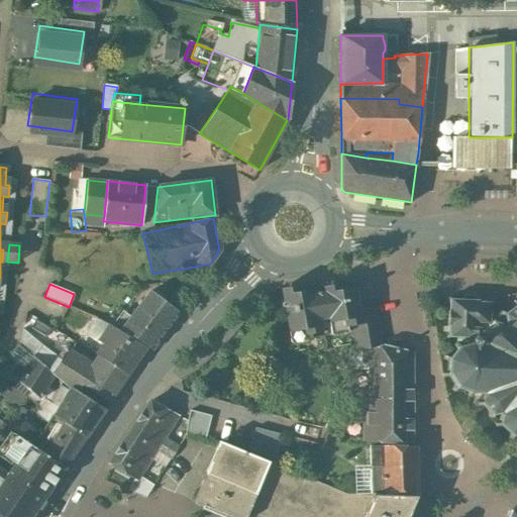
[(355,287),(341,290),(340,284),(322,287),(323,291),(315,293),(314,289),(299,292),(298,286),(281,289),(289,331),(303,329),(304,335),(322,331),(319,320),(328,318),(329,322),(343,320),(345,326),(350,325),(363,323),(359,309),(355,287)]
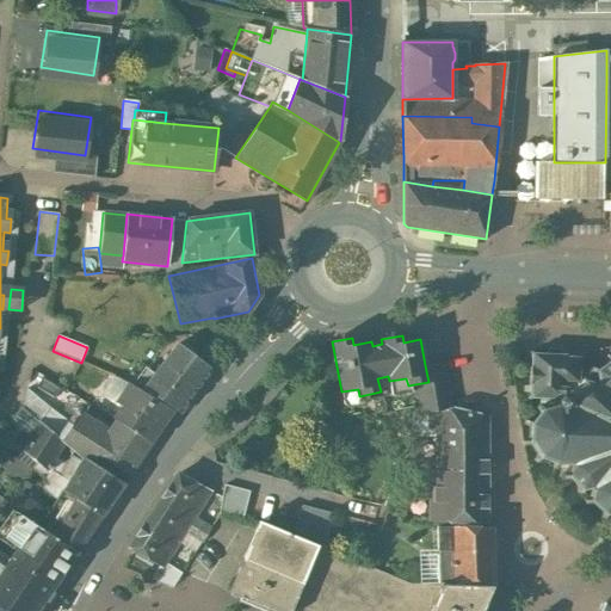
[(177,344),(154,375),(146,369),(135,384),(180,414),(213,371),(193,357),(195,357),(195,351),(184,344),(179,345),(177,344)]
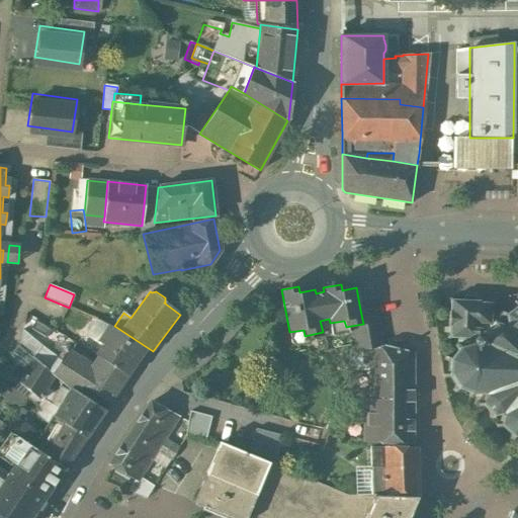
[(517,299),(514,300),(515,306),(505,313),(501,312),(500,314),(491,313),(491,306),(494,304),(492,301),(490,303),(482,303),(482,300),(480,298),(478,300),(466,300),(466,297),(463,297),(463,299),(452,299),(450,297),(447,298),(449,301),(449,311),(448,311),(447,326),(448,326),(448,335),(446,337),(448,340),(450,338),(456,339),(455,343),(453,345),(456,349),(449,357),(444,356),(443,360),(448,361),(447,372),(442,373),(443,378),(448,376),(454,385),(451,391),(454,393),(458,389),(468,393),(467,398),(471,399),(472,393),(485,394),(482,402),(477,403),(478,407),(483,406),(490,414),(488,418),(492,420),(493,415),(501,413),(499,422),(495,424),(496,428),(500,427),(509,434),(508,439),(512,440),(513,435),(517,433),(517,436),(517,437),(517,299)]
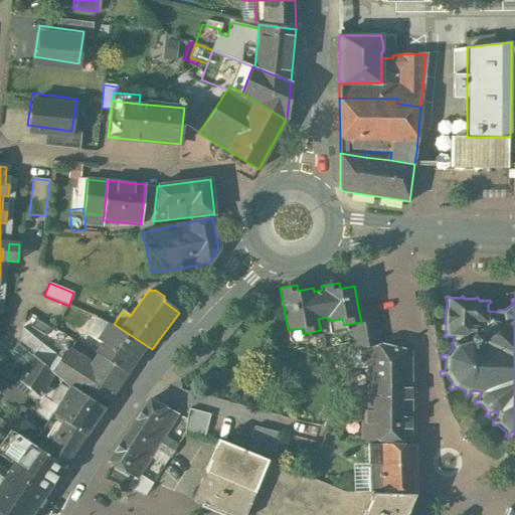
[(361,322),(349,324),(354,349),(361,348),(368,347),(368,346),(381,344),(374,305),(358,308),(361,322)]
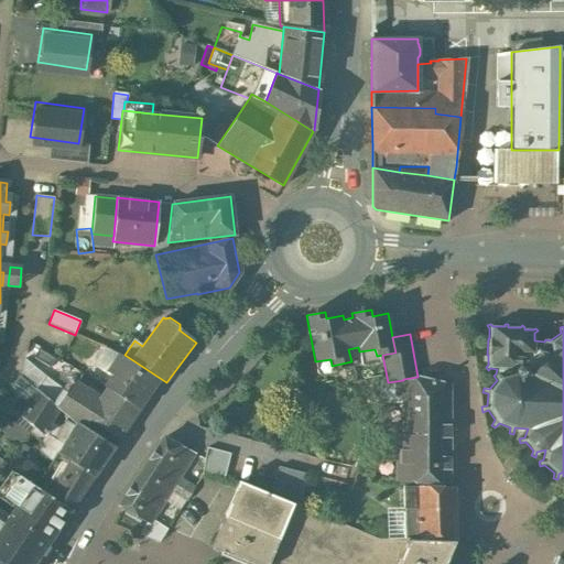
[(118,354),(107,371),(117,378),(129,360),(118,354)]
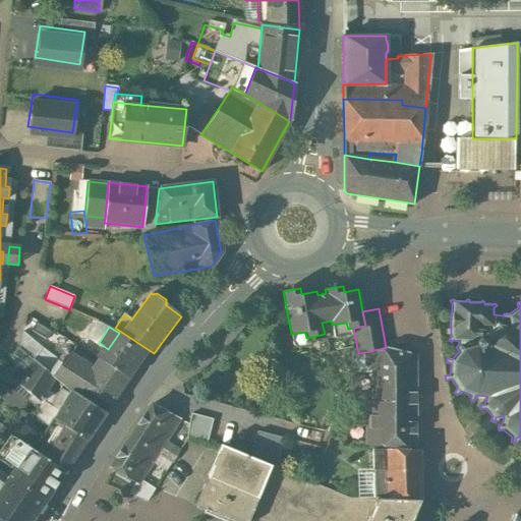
[(108,349),(101,360),(129,378),(148,351),(119,333),(108,349)]
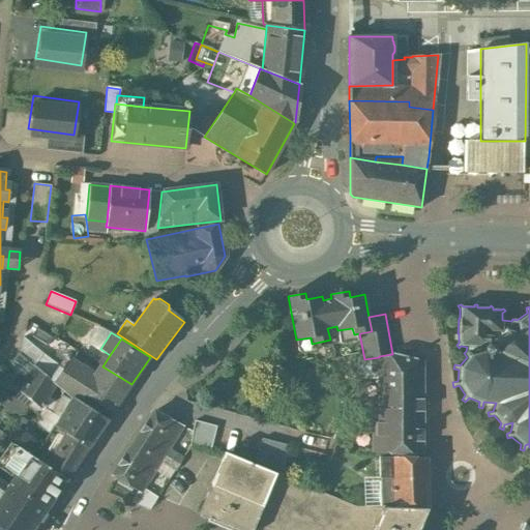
[(59,365),(37,350),(29,361),(34,366),(49,379),(59,365)]
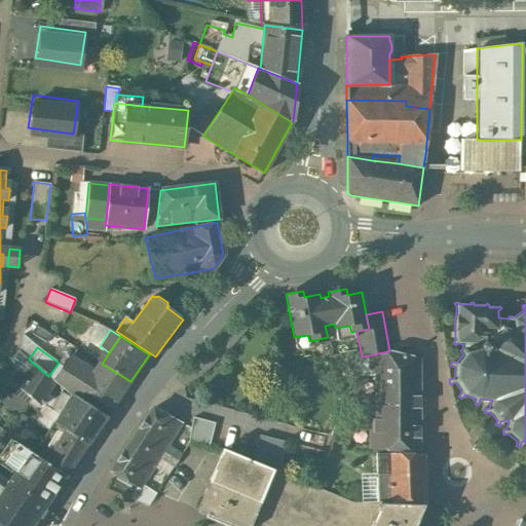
[(389,351),(376,353),(376,354),(376,369),(375,406),(369,406),(369,447),(375,449),(420,451),(419,359),(389,351)]
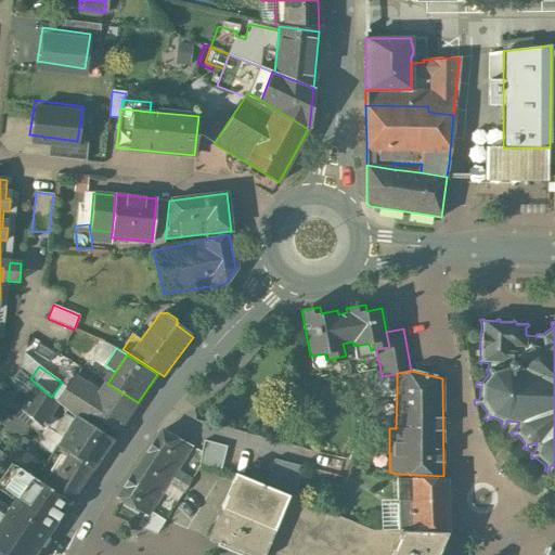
[(100,395),(73,377),(60,395),(87,412),(100,395)]
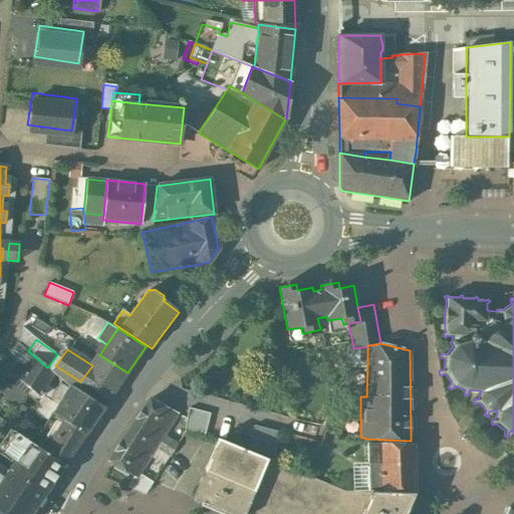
[(47,367),(33,355),(19,378),(32,390),(39,397),(40,395),(44,388),(53,373),(51,371),(47,367)]
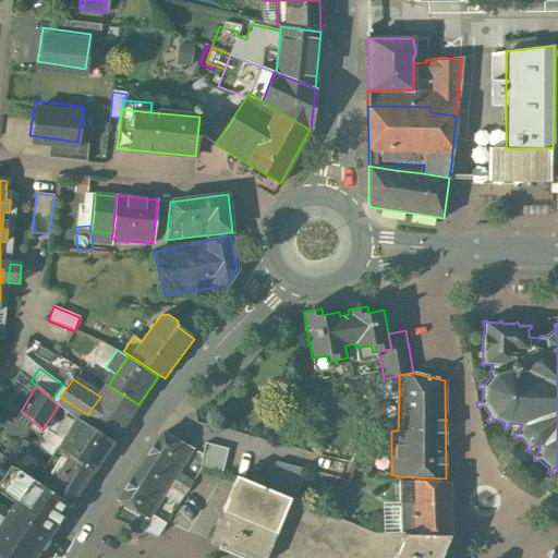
[(108,386),(107,386),(100,397),(87,414),(119,434),(138,404),(108,386)]
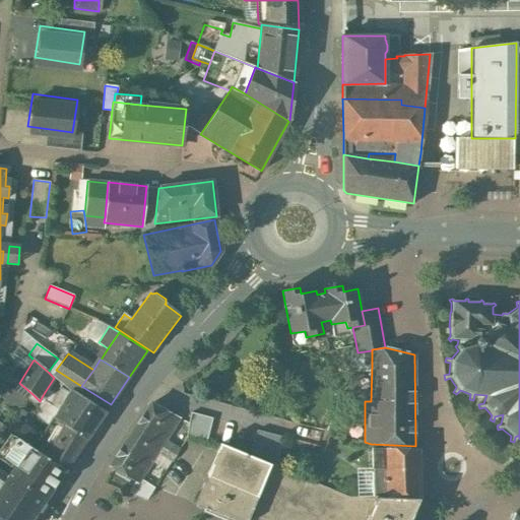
[(81,386),(56,370),(52,376),(54,378),(69,391),(70,390),(76,394),(81,386)]
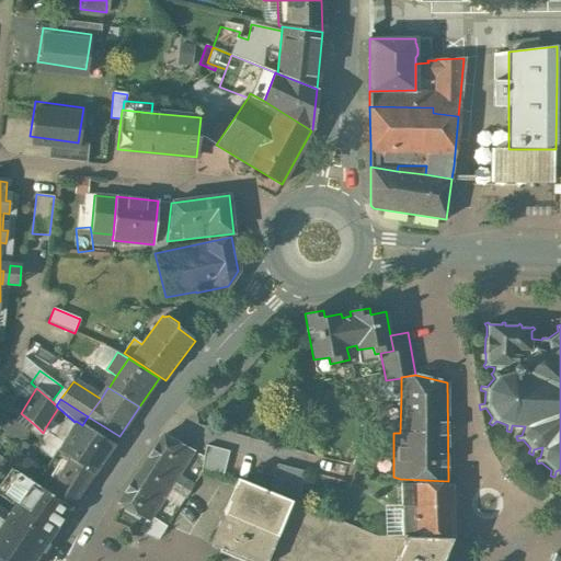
[(30,432),(0,412),(0,426),(1,428),(0,430),(0,441),(10,448),(9,449),(20,456),(30,464),(36,455),(27,448),(29,446),(23,442),(30,432)]
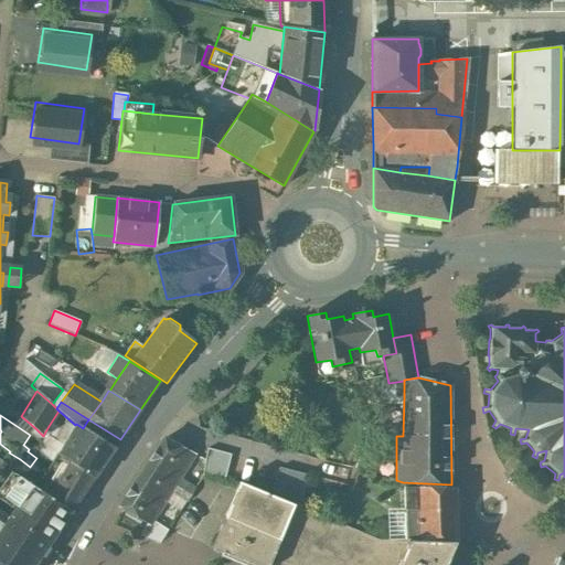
[(83,428),(76,424),(75,425),(63,446),(59,454),(94,477),(114,448),(83,428)]
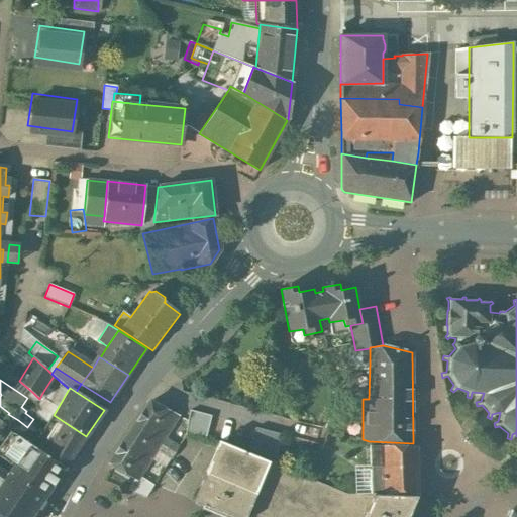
[(55,394),(48,390),(47,392),(44,390),(40,397),(49,402),(55,394)]
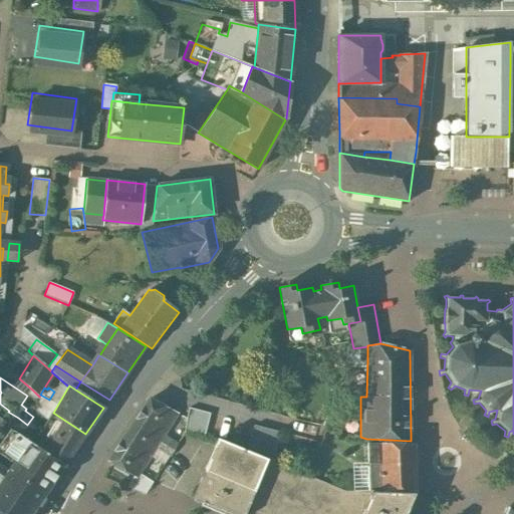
[(49,400),(40,395),(39,397),(32,390),(29,395),(37,402),(33,409),(47,421),(53,413),(57,406),(49,400)]
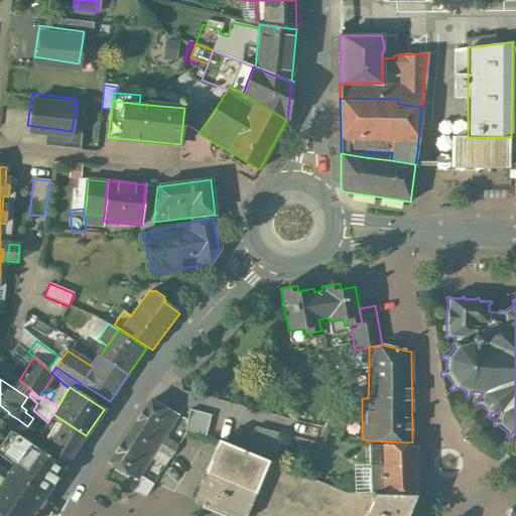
[(219,422),(228,425),(235,405),(206,395),(201,409),(222,415),(219,422)]
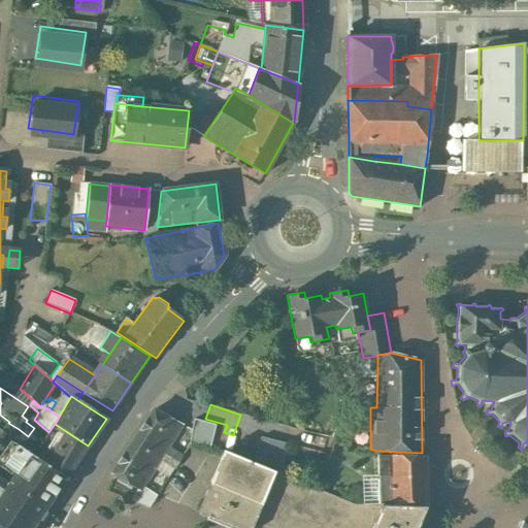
[(133,440),(160,459),(167,448),(182,425),(153,409),(133,440)]
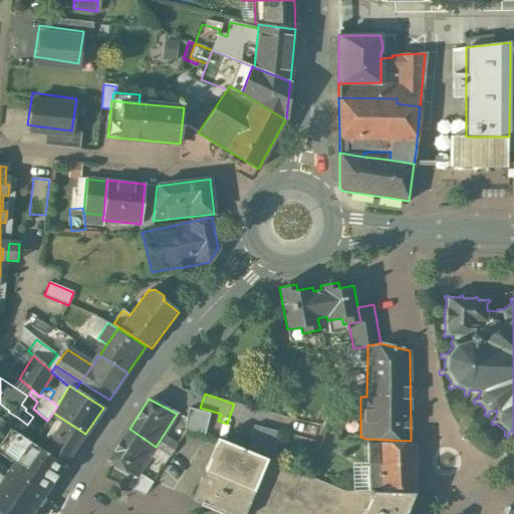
[(210,414),(189,408),(186,419),(187,419),(184,433),(204,436),(210,414)]
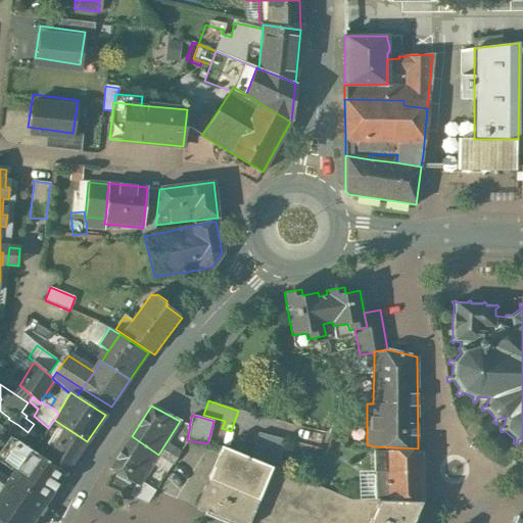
[(87,441),(54,420),(48,428),(35,452),(67,471),(87,441)]
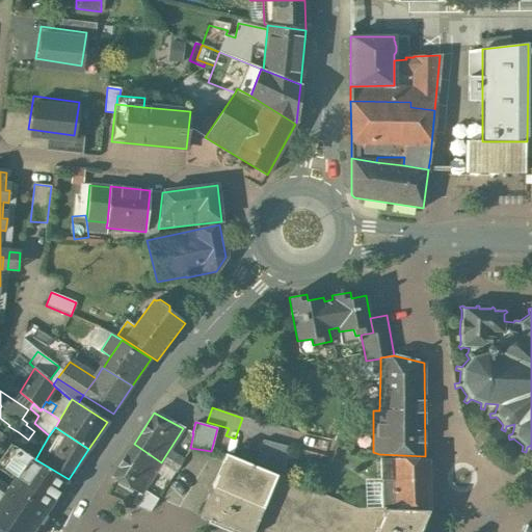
[(28,440),(19,432),(0,459),(0,471),(10,478),(12,475),(16,478),(9,487),(46,511),(67,481),(30,458),(37,447),(28,440)]
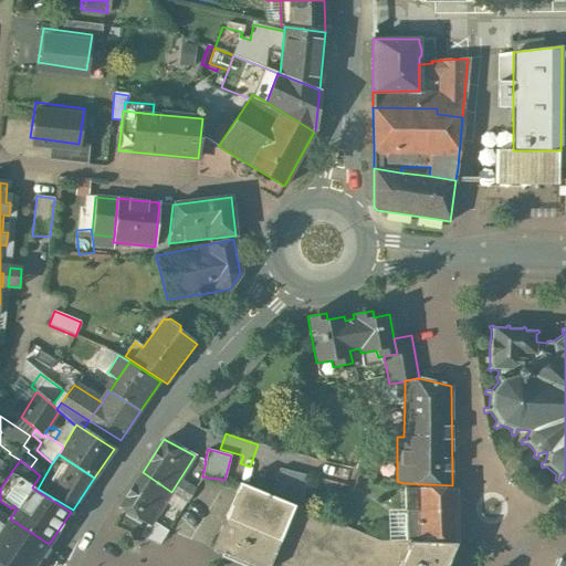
[(307,475),(280,468),(269,495),(300,507),(307,475)]
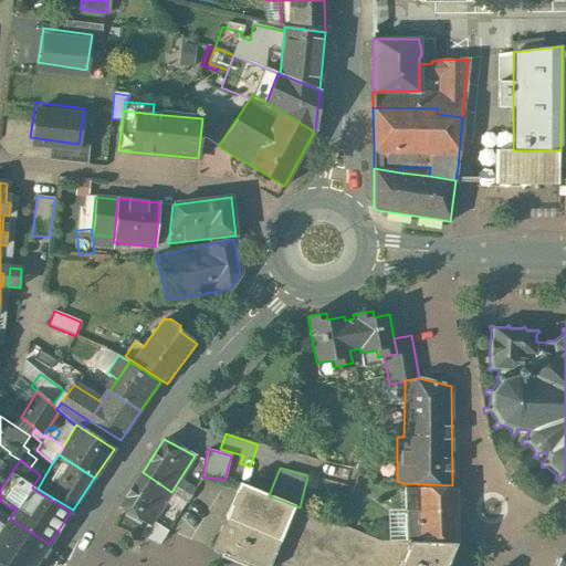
[(171,492),(143,472),(118,507),(150,525),(171,492)]
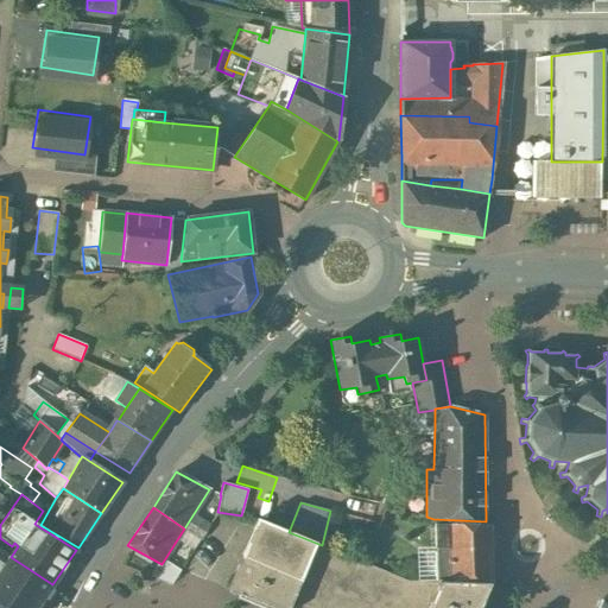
[(208,526),(192,515),(184,529),(201,538),(208,526)]
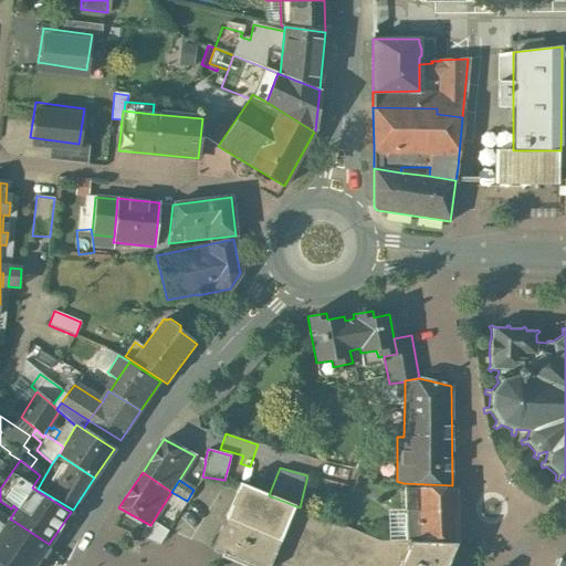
[(269,495),(239,483),(212,548),(254,565),(446,565),(456,544),(380,541),(300,507),(269,495)]
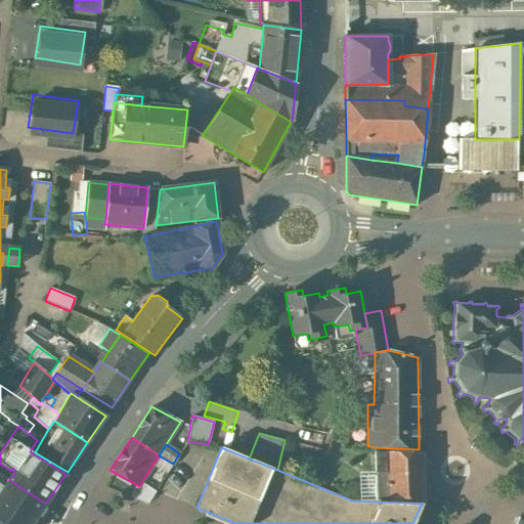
[(420,453),(374,451),(376,500),(390,501),(422,503),(420,453)]
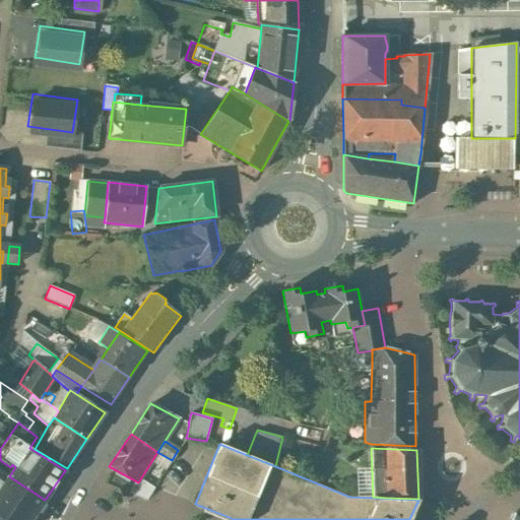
[(30,519),(45,500),(9,476),(3,484),(0,489),(0,517),(3,519),(30,519)]
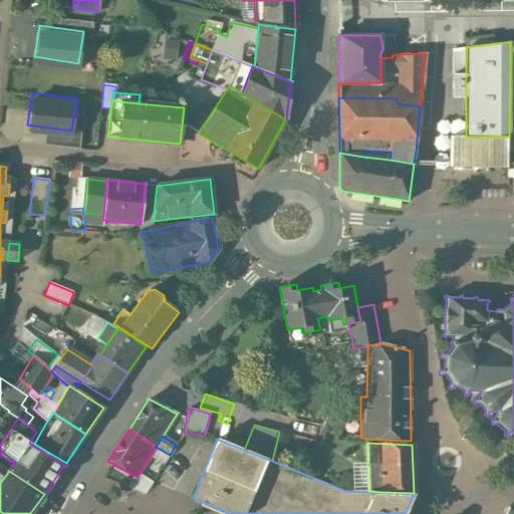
[(513,513),(513,504),(506,507),(503,513),(513,513)]
